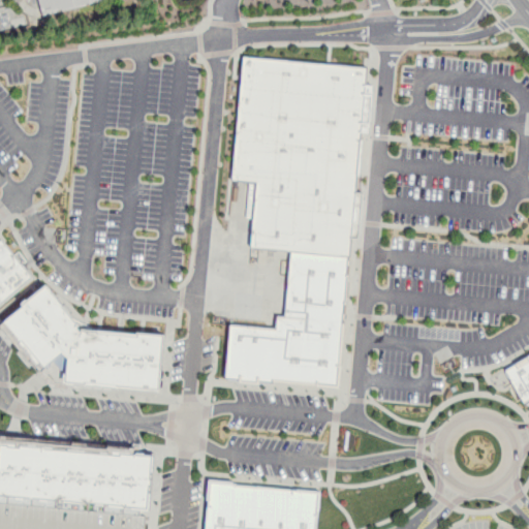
[(99,0),(39,0),(43,14),(99,0)]
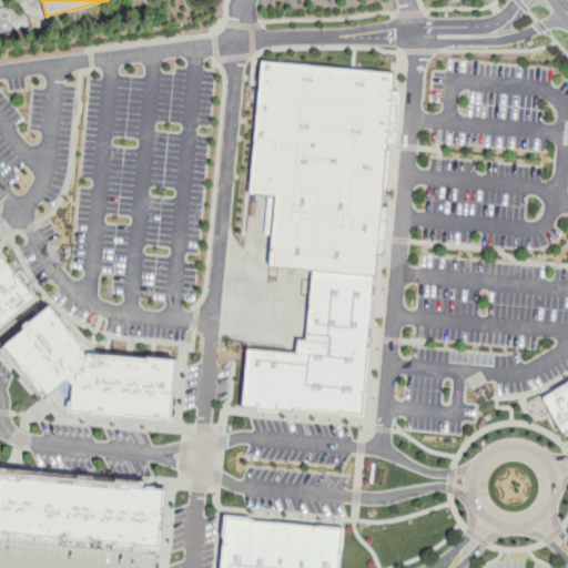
[(247,350),(297,354),(298,341),(307,341),(314,270),(271,265),(276,196),(250,194),(262,61),(394,73),(363,416),(243,405),(247,350)]
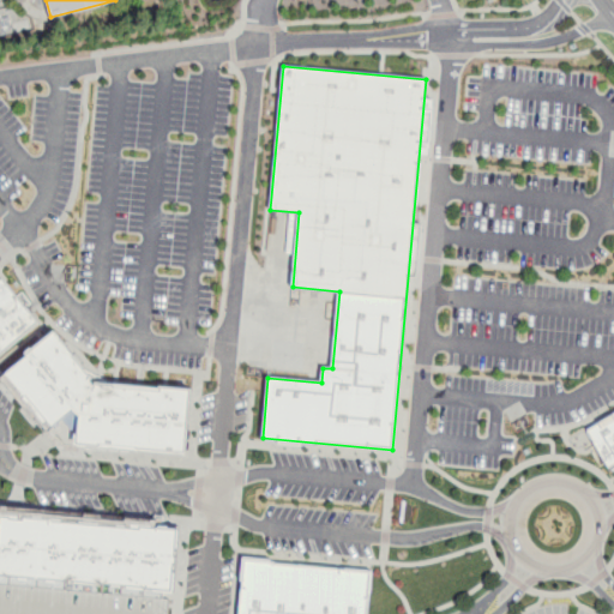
[(0,280),(1,280),(38,324),(0,355),(0,280)]
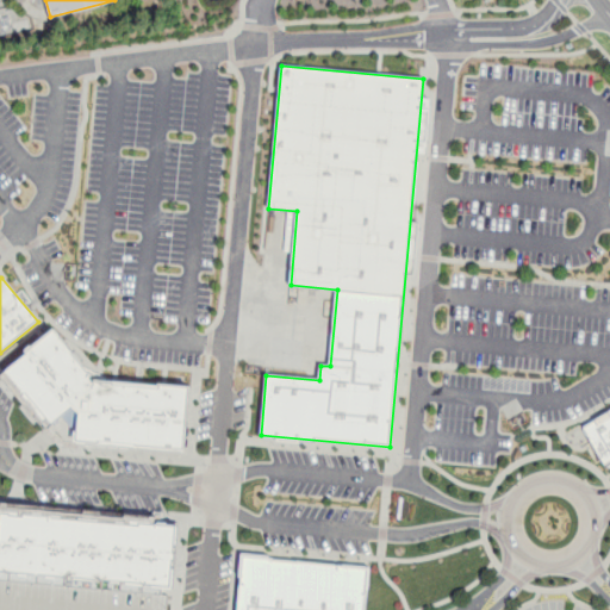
[(10,371),(54,329),(97,381),(192,386),(186,449),(70,437),(10,371)]
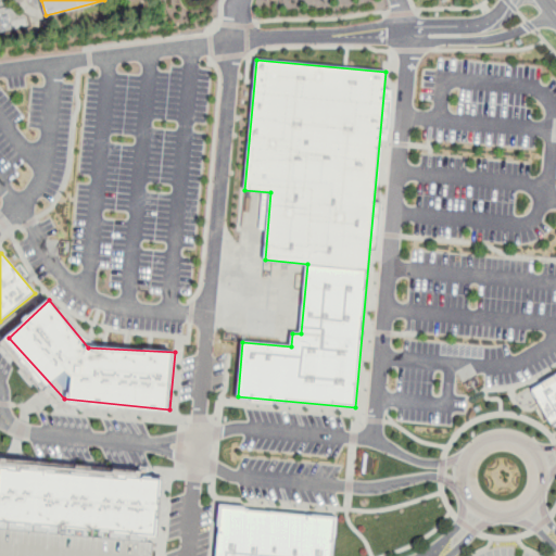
[(534,389),(555,376),(555,421),(554,424),(534,389)]
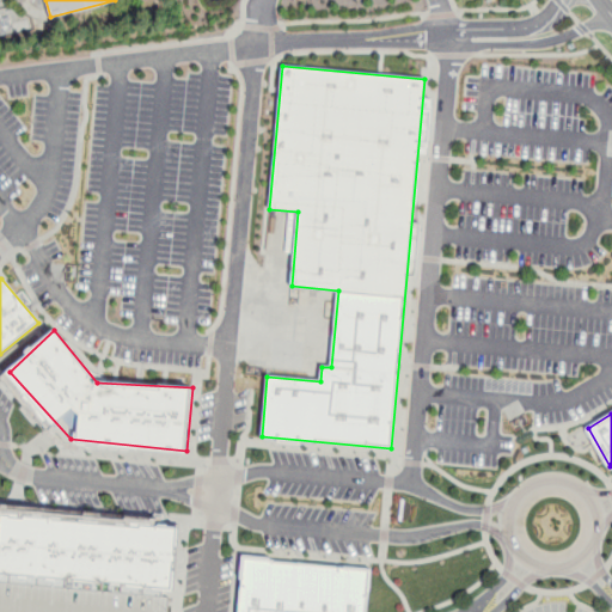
[(0,539),(1,540),(2,512),(178,527),(172,591),(0,579),(0,539)]
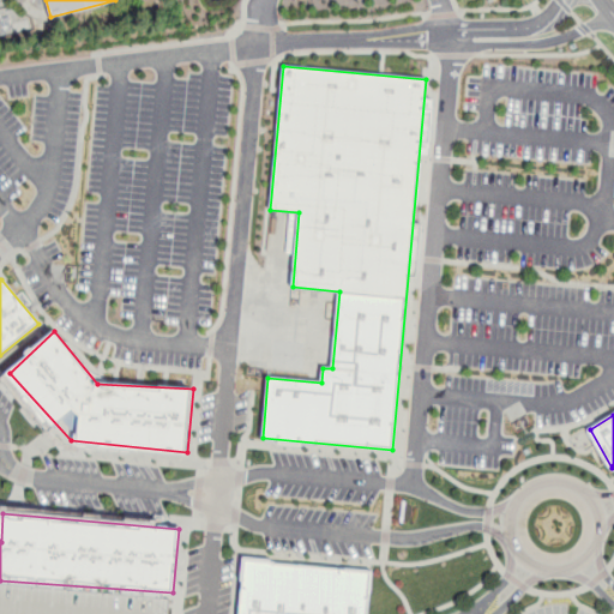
[(239,613),(245,559),(373,571),(368,613),(239,613)]
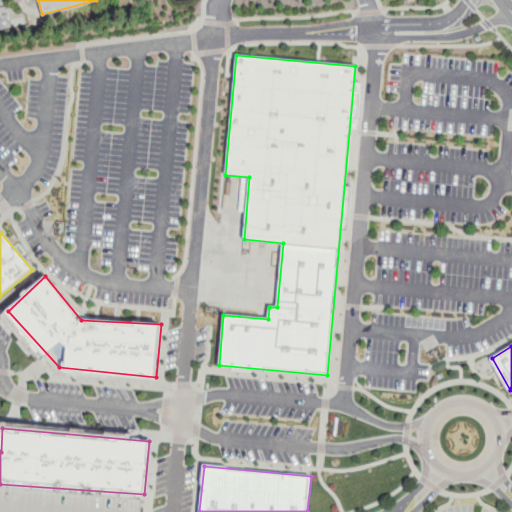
[(0,511),(140,511),(142,499),(0,486),(0,511)]
